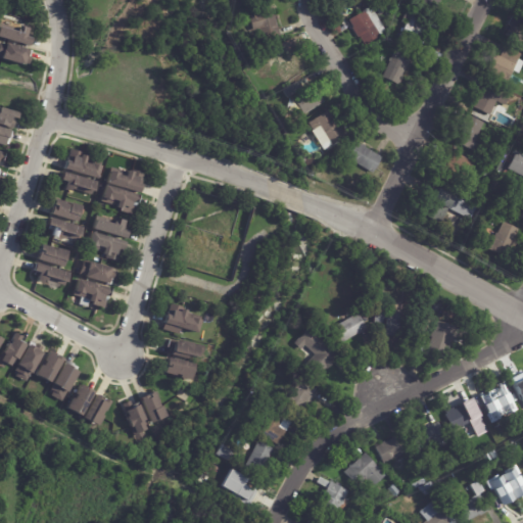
[(440,0),(434,12),(418,3),(419,0),(440,0)]
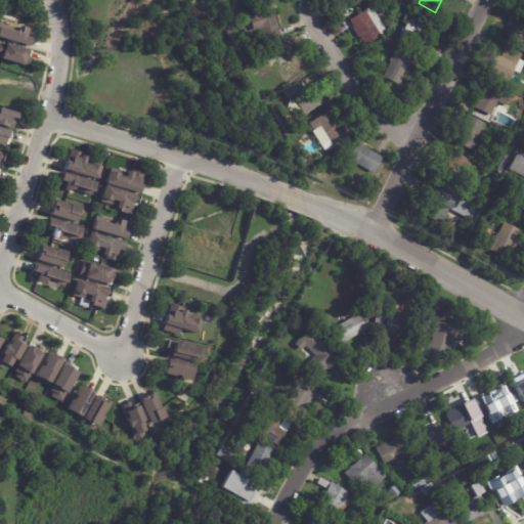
[(375,6),(383,1),(389,9),(380,14),(375,6)]
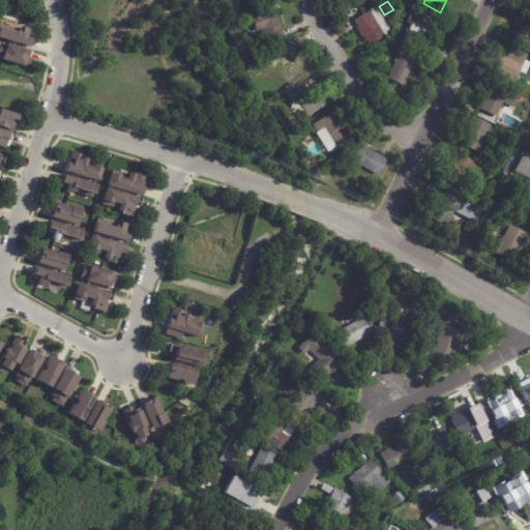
[(356,28),(352,21),(375,6),(391,33),(367,47),(356,28)]
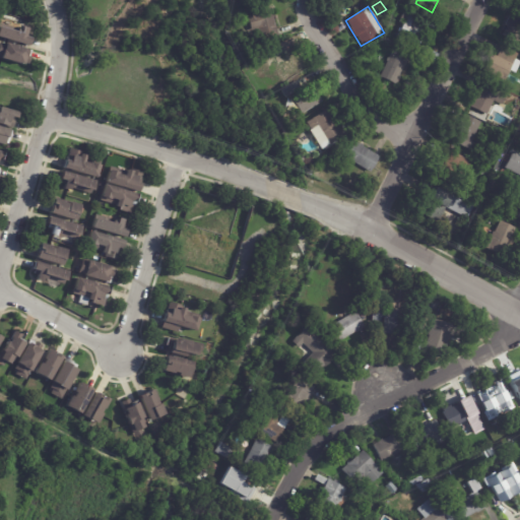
[(269,7),(277,36),(260,41),(257,29),(250,30),(246,16),(253,14),(252,12),(269,7)]
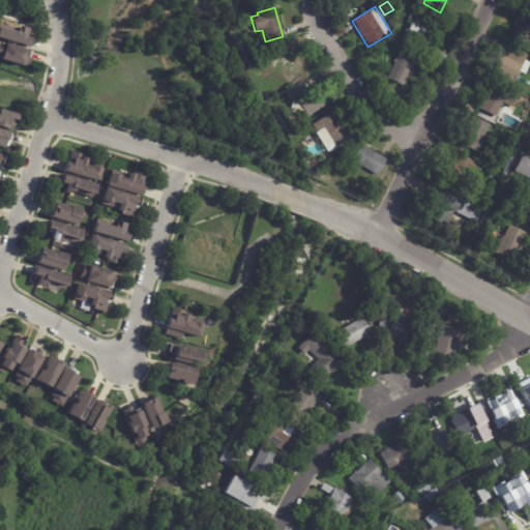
[(427,15),(429,16),(423,27),(433,31),(425,48),(404,38),(413,17),(410,15),(413,8),(427,15)]
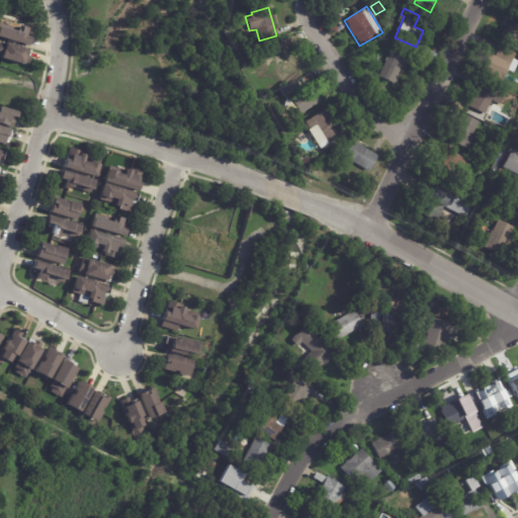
[(517,30),(514,40),(500,34),(504,24),(503,24),(508,14),(510,15),(513,8),(517,10),(517,30)]
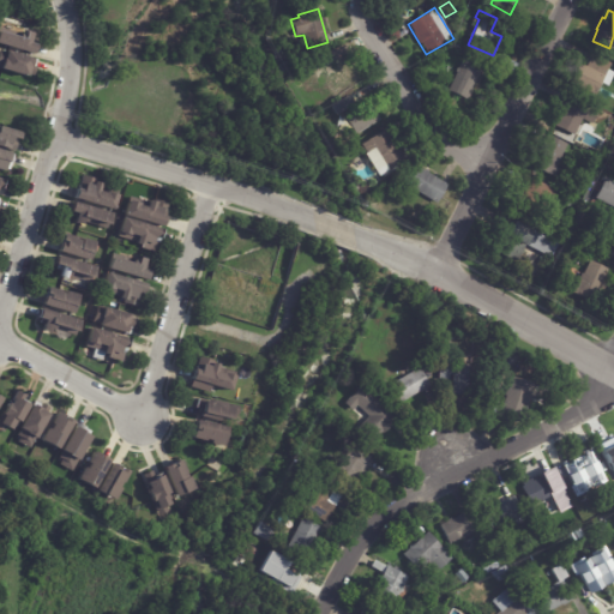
[(36,43),(31,56),(0,47),(0,34),(20,41),(23,32),(32,35),(30,41),(36,43)]
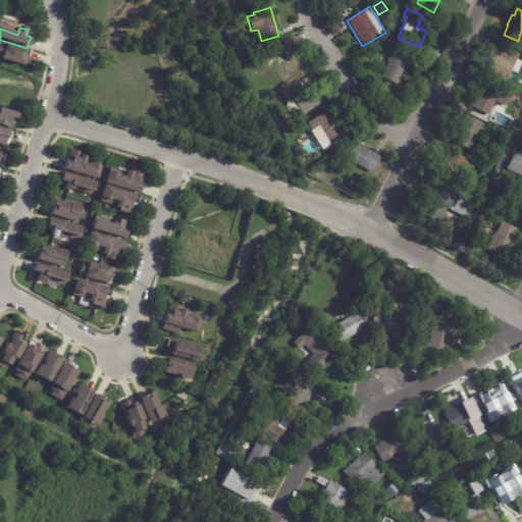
[(284,44),(300,69),(284,79),(268,52),(283,43),(284,44)]
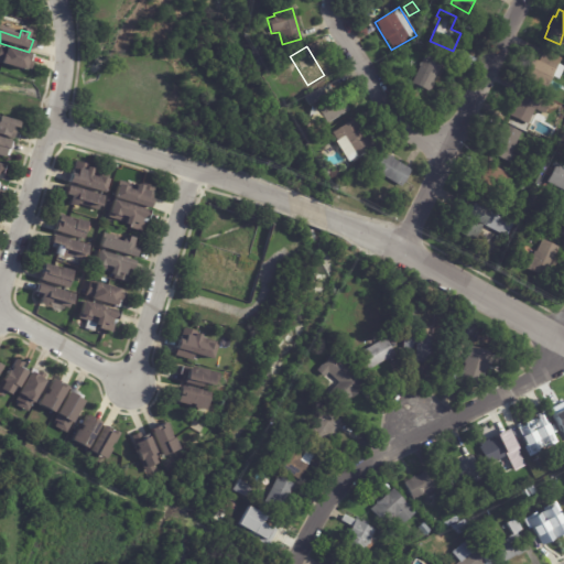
[(31,56),(33,57),(28,69),(22,68),(21,71),(0,63),(0,47),(2,49),(3,47),(31,56)]
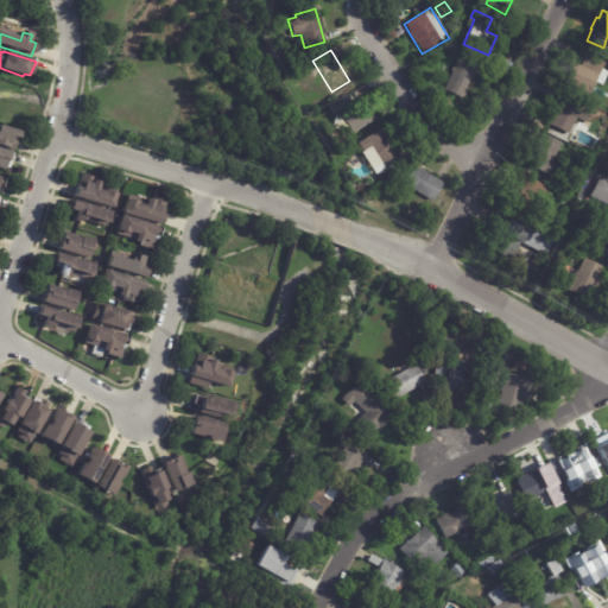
[(602,69),(590,93),(565,81),(574,64),(567,59),(570,52),(581,58),(578,63),(581,65),(588,52),(606,62),(602,69)]
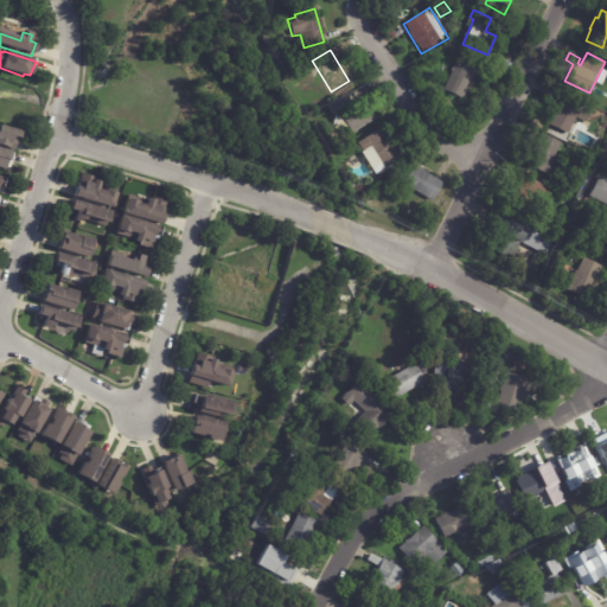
[(478,68),(462,100),(442,90),(452,72),(449,71),(452,68),(453,69),(458,58),(478,68)]
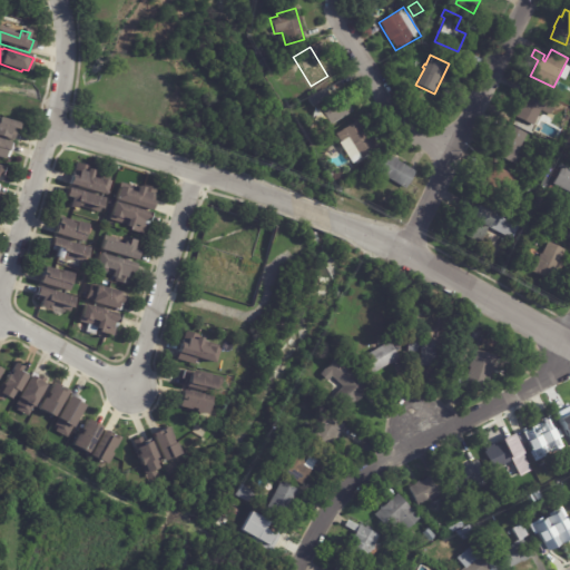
[(469,67),(474,57),(481,60),(475,70),(469,67)]
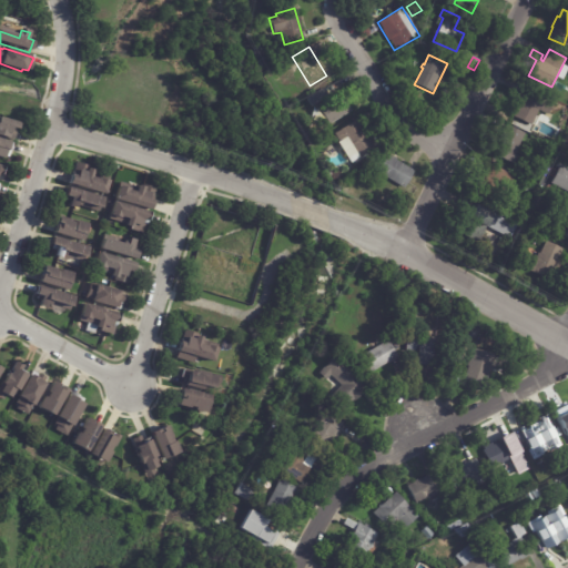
[(267,66),(260,69),(256,61),(264,58),(267,66)]
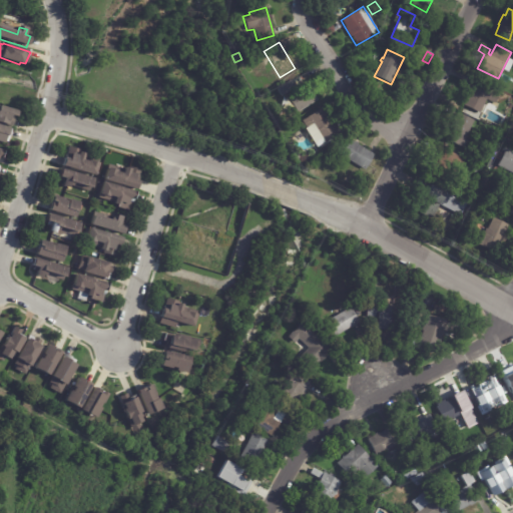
[(241,63),(244,68),(238,71),(235,67),(241,63)]
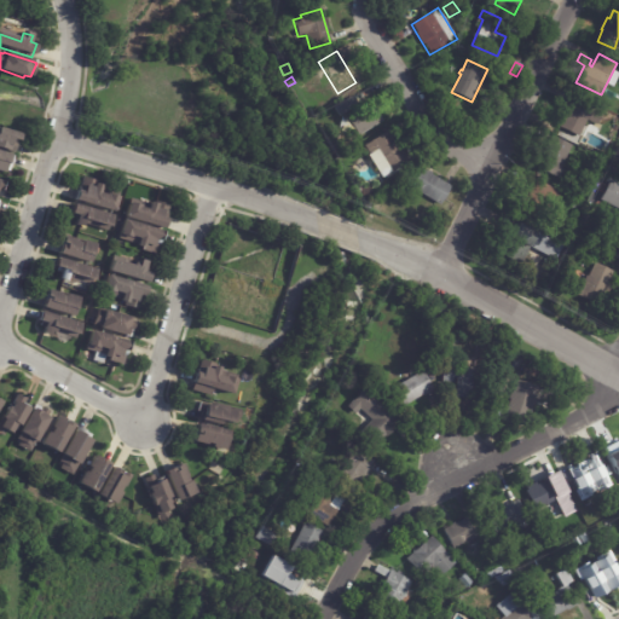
[(571,102),(576,93),(594,103),(593,105),(602,111),(596,123),(584,117),(576,134),(560,125),(565,115),(563,114),(570,103),(571,102)]
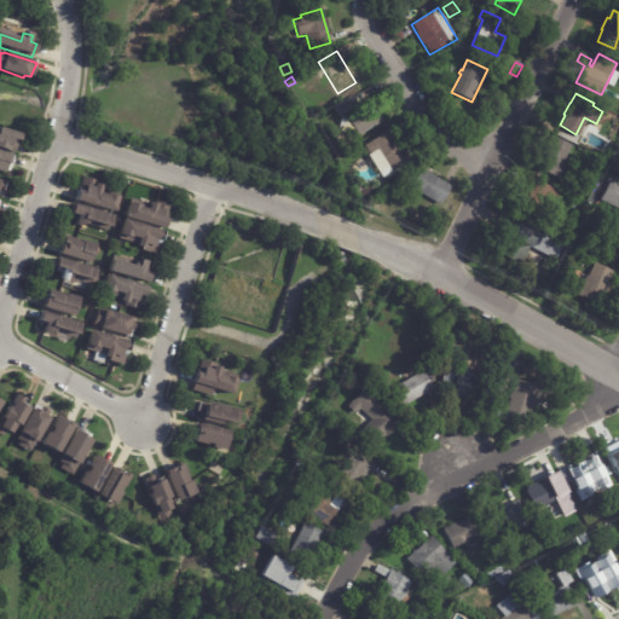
[(357,108),(339,117),(334,109),(352,98),(357,108)]
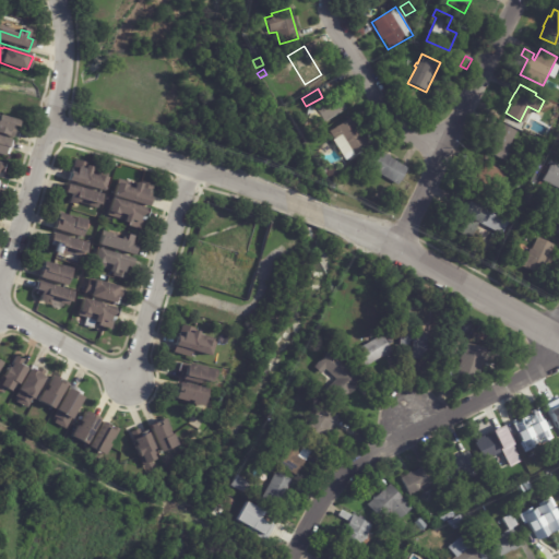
[(311,107),(335,93),(345,109),(322,125),(311,107)]
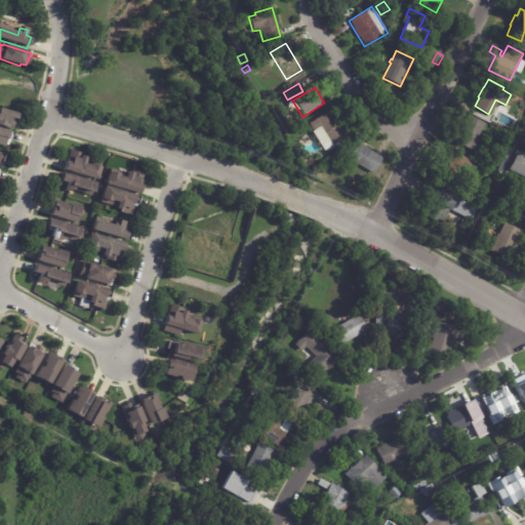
[(14,118),(11,129),(0,125),(0,107),(16,112),(14,118)]
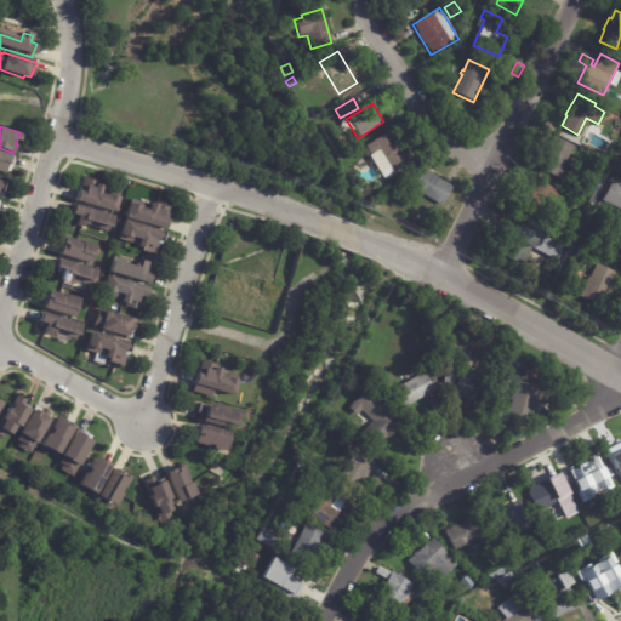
[(394,138),(397,142),(398,141),(400,146),(399,147),(409,161),(382,180),(368,157),(370,155),(364,147),(389,131),(394,138)]
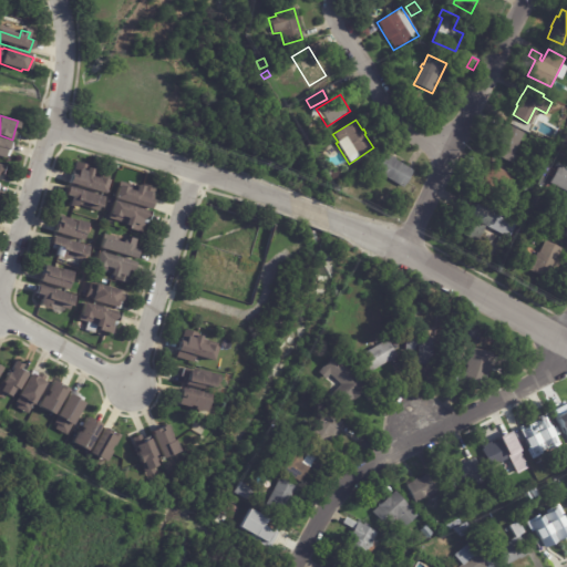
[(511,126),(523,132),(513,153),(516,154),(513,163),(490,152),(495,141),(496,142),(505,123),(511,126)]
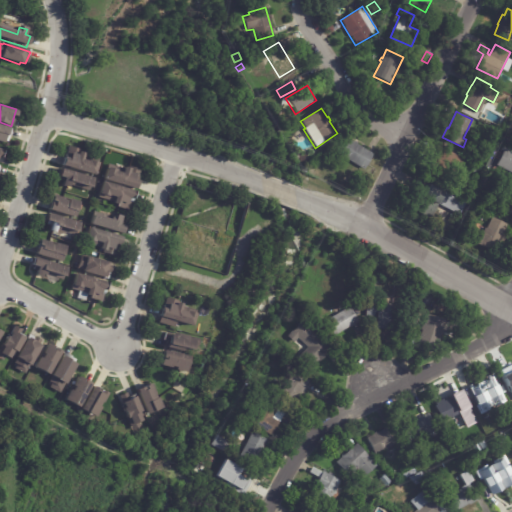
[(278,117),(283,114),(286,120),(281,123),(278,117)]
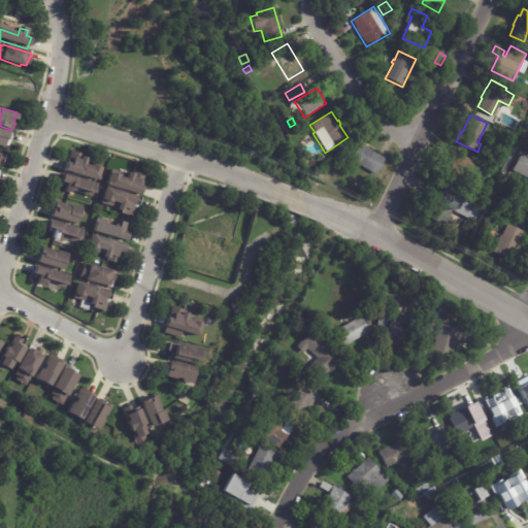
[(11,133),(7,145),(2,143),(1,145),(0,144),(0,126),(11,130),(11,133)]
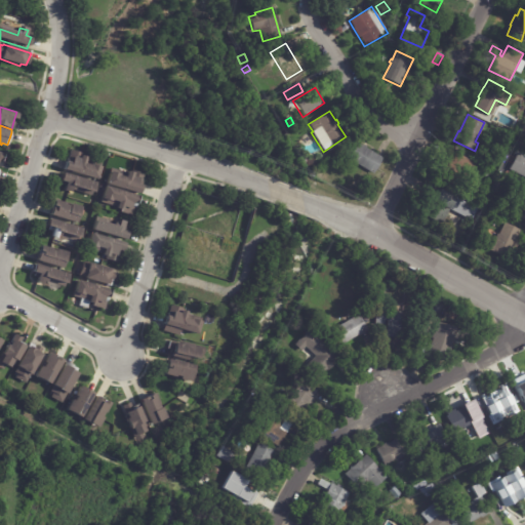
[(284,135),(298,126),(303,132),(288,142),(284,135)]
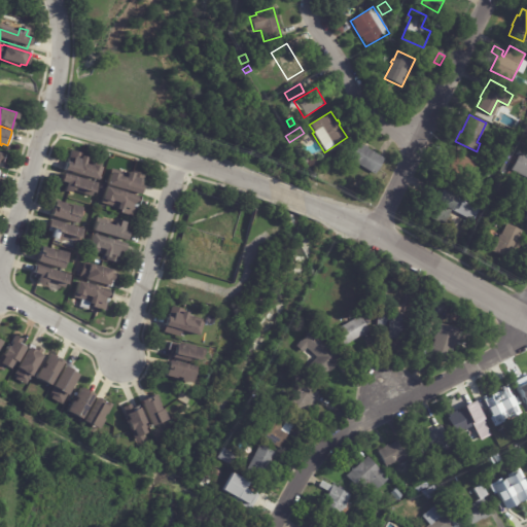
[(506,134),(514,138),(512,143),(504,138),(506,134)]
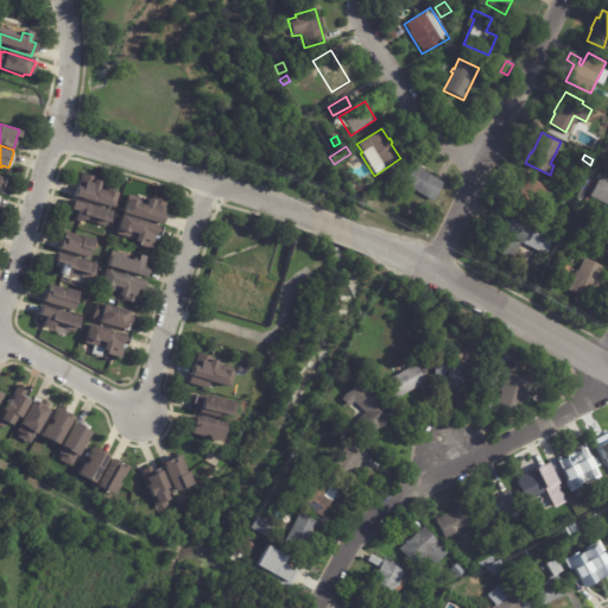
[(599,162),(607,166),(603,172),(595,168),(599,162)]
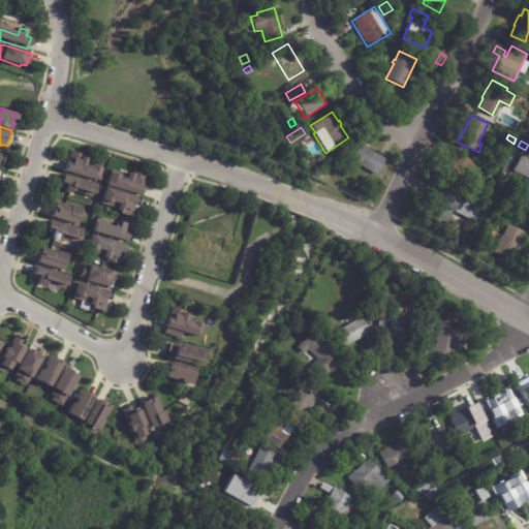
[(379,156),(384,159),(375,176),(349,160),(359,144),(365,148),(366,147),(369,149),(368,150),(379,156)]
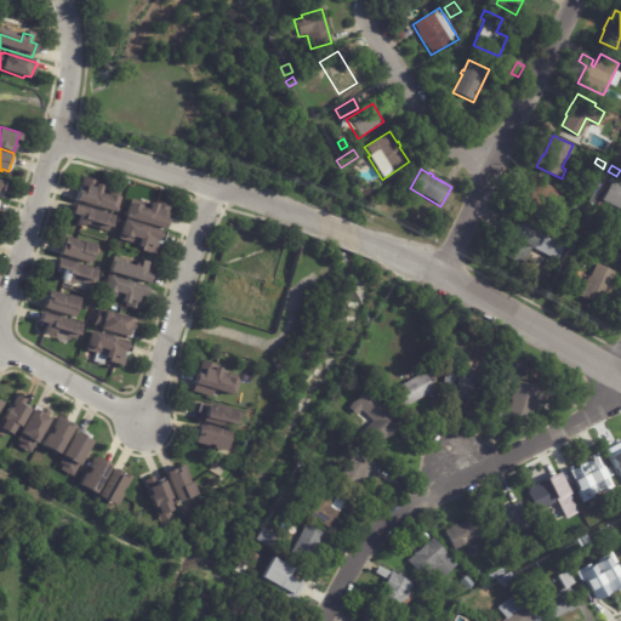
[(73,200),(77,188),(80,189),(84,176),(93,178),(92,181),(100,183),(100,187),(119,192),(113,211),(73,200)]
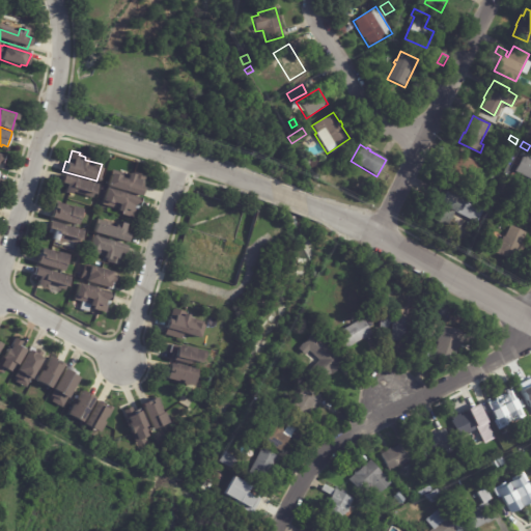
[(475,175),(469,172),(462,188),(443,178),(447,169),(446,168),(450,159),(451,160),(455,150),(481,163),(475,175)]
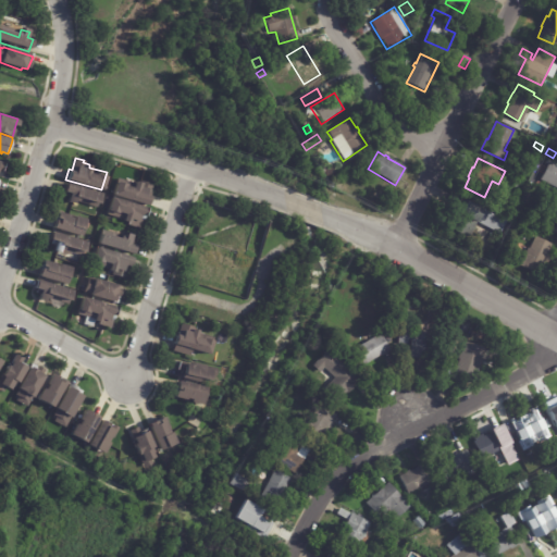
[(556,186),(540,178),(548,161),(556,164),(556,186)]
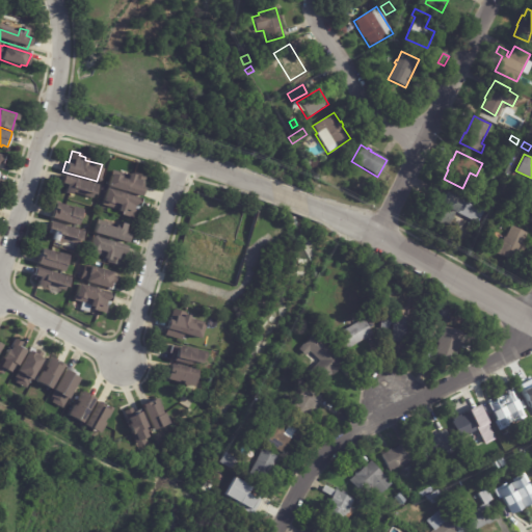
[(143,186),(140,195),(106,185),(110,171),(120,175),(120,177),(126,179),(128,170),(147,176),(143,186)]
